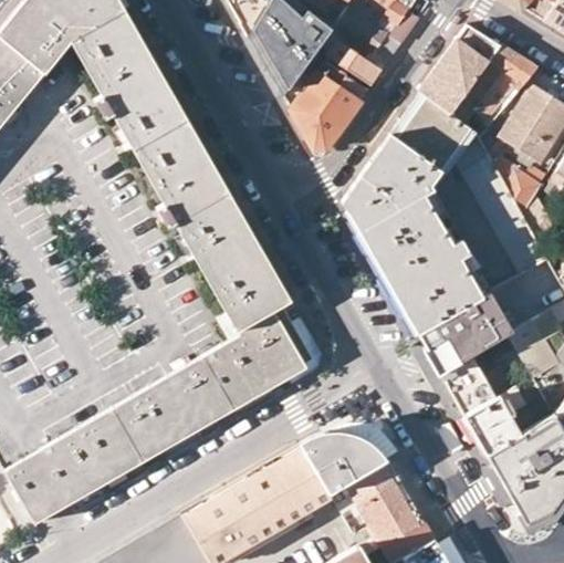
[(25,0),(0,32),(0,35),(48,74),(74,42),(126,10),(119,0),(25,0)]
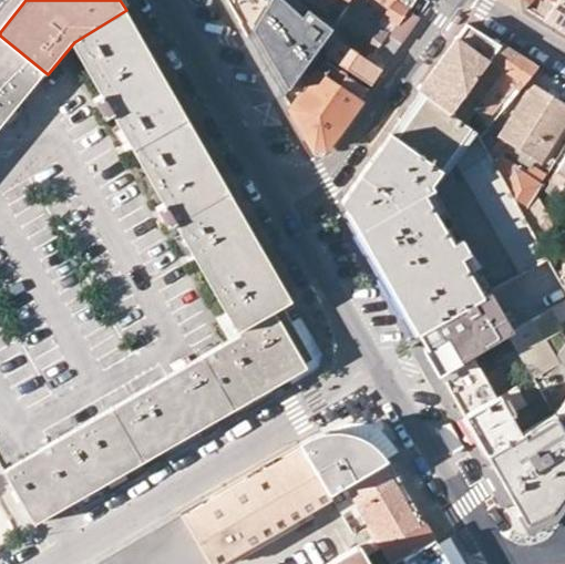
[(228,0),(250,39),(274,0),(228,0)]
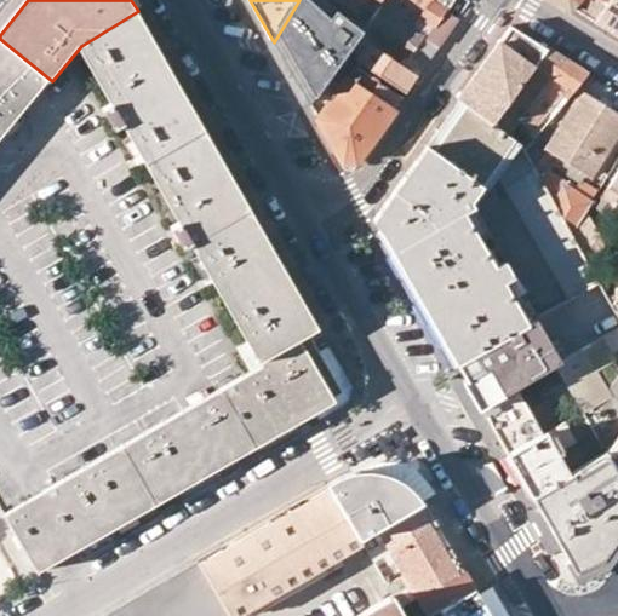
[(299,0),(274,42),(296,79),(342,52),(358,27),(355,24),(336,10),(324,0),(299,0)]
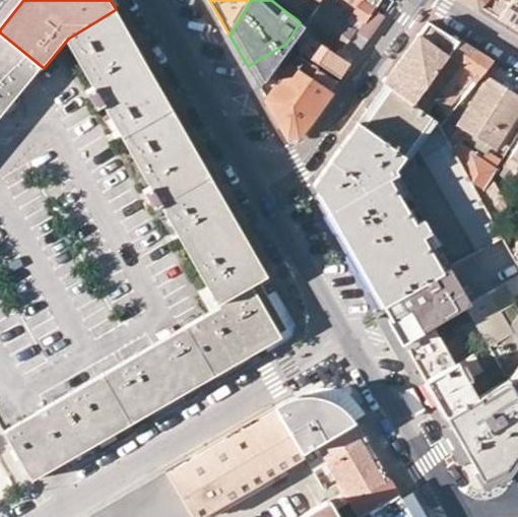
[(308,8),(303,4),(306,0),(319,0),(323,2),(324,0),(283,0),(303,14),(298,20),(300,22),(306,26),(307,24),(320,7),(313,2),(308,8)]
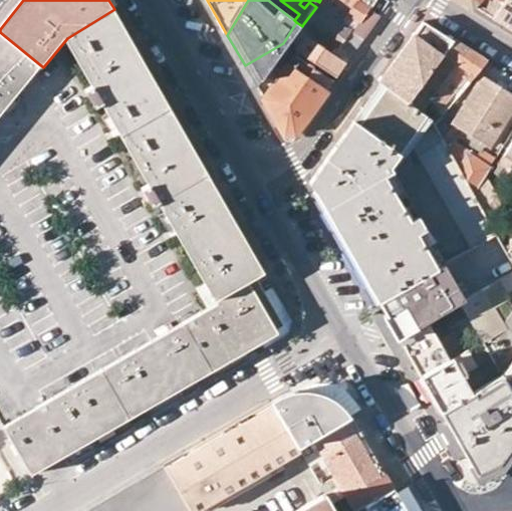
[(320,0),(319,2),(318,4),(365,39),(373,28),(381,17),(372,9),(377,0),(320,0)]
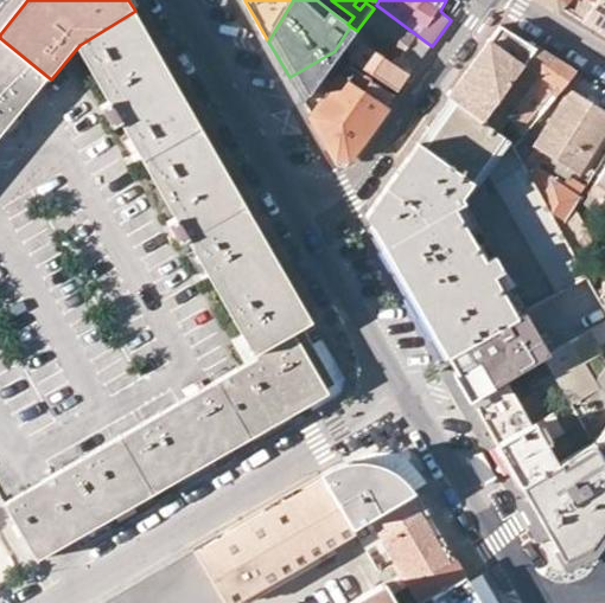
[(546,0),(584,23),(600,0),(546,0)]
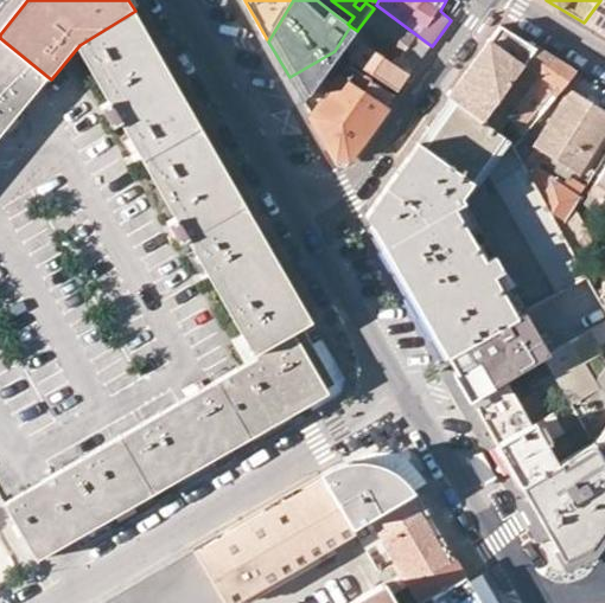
[(604,0),(600,0),(584,23),(604,36),(604,0)]
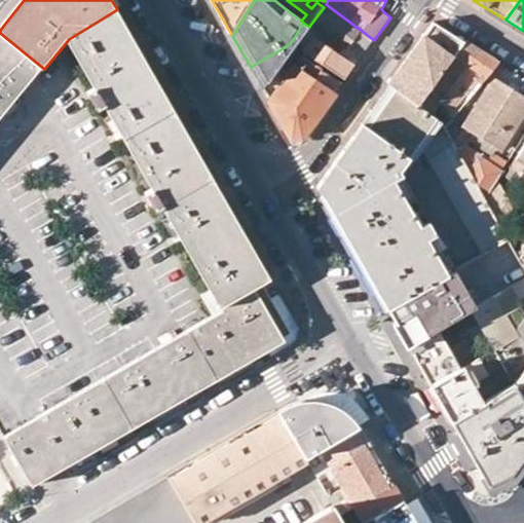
[(324,7),(310,25),(348,50),(343,58),(357,66),(374,40),(326,4),(324,7)]
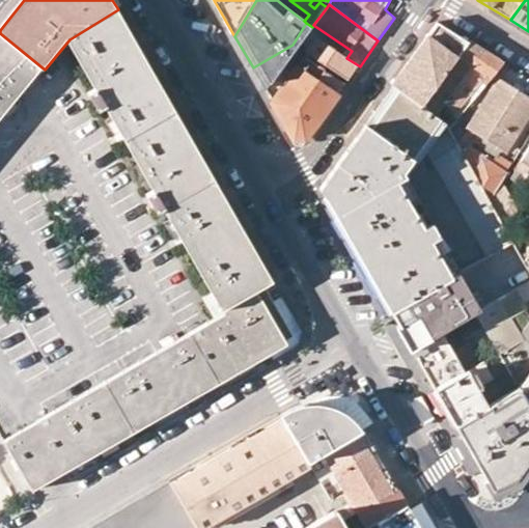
[(159,100),(149,84),(159,79),(156,74),(118,9),(70,39),(98,89),(91,94),(100,111),(107,108),(156,191),(149,195),(159,213),(166,209),(179,233),(205,276),(216,294),(224,309),(267,286),(274,282),(245,231),(225,197),(217,201),(207,186),(216,179),(168,94),(159,100)]
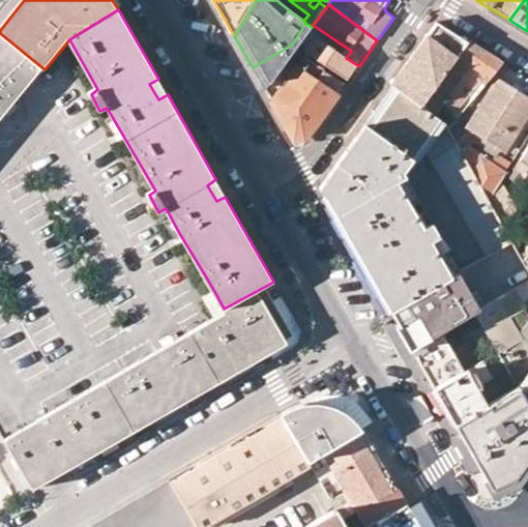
[(305,23),(292,45),(253,67),(266,90),(295,51),(309,32),(312,27),(305,23)]
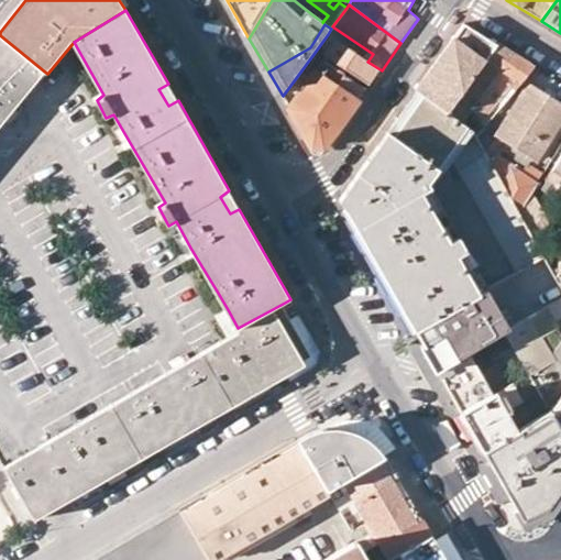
[(432,74),(463,97),(492,56),(462,33),(432,74)]
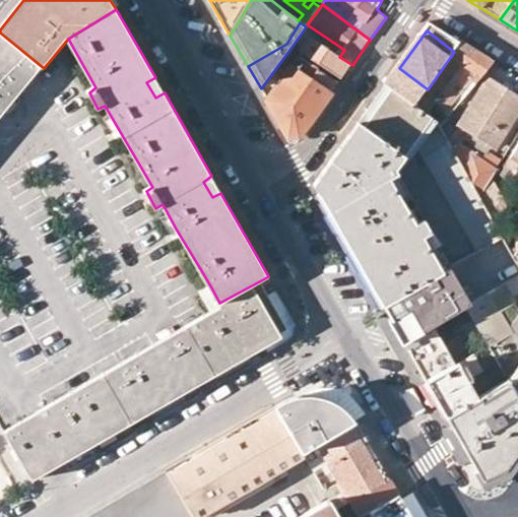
[(352,65),(339,57),(303,31),(289,50),(299,56),(301,52),(342,79),(352,65)]
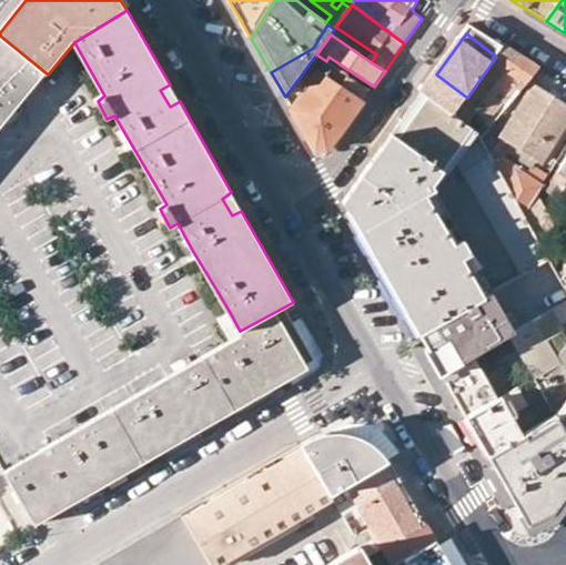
[(0,131),(48,74),(0,36),(0,131)]
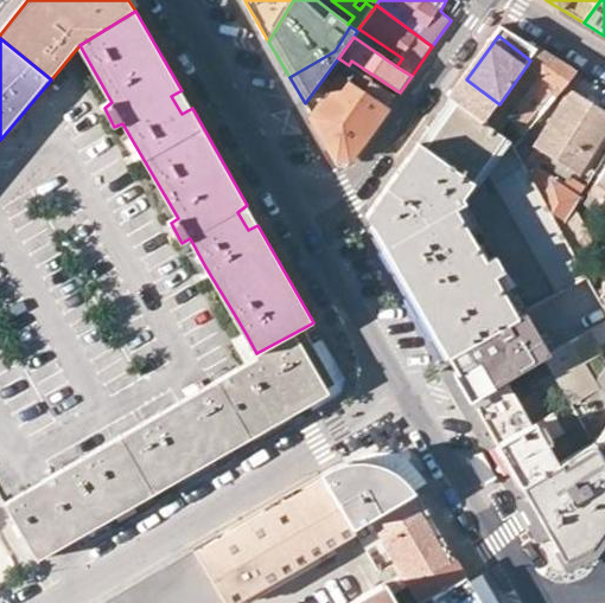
[(537,51),(530,61),(500,104),(485,123),(507,140),(516,147),(521,142),(520,140),(503,128),(509,121),(529,133),(571,83),(577,75),(556,62),(537,51)]
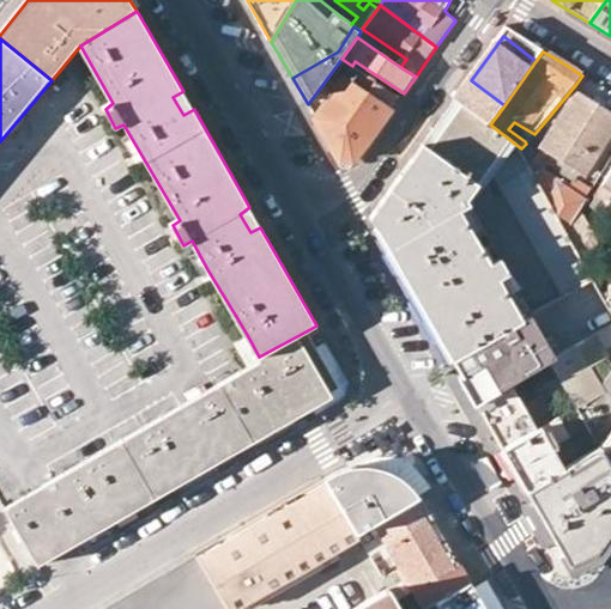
[(400,99),(355,68),(316,120),(342,163),(354,163),(400,99)]
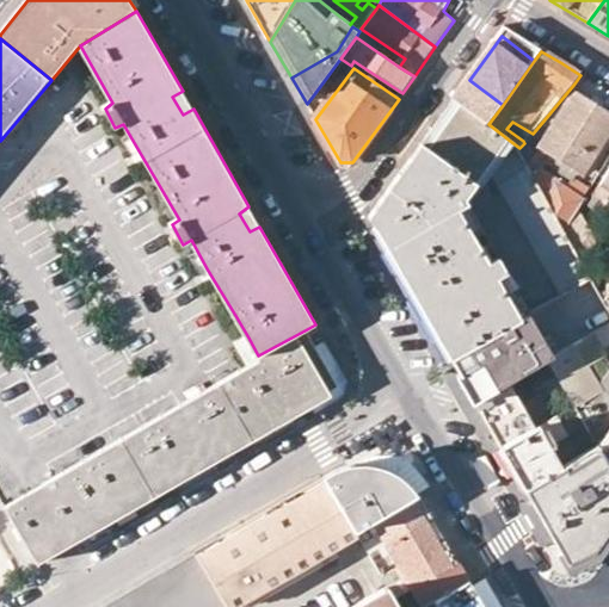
[(488,124),(503,105),(469,80),(468,81),(454,100),(455,101),(488,124)]
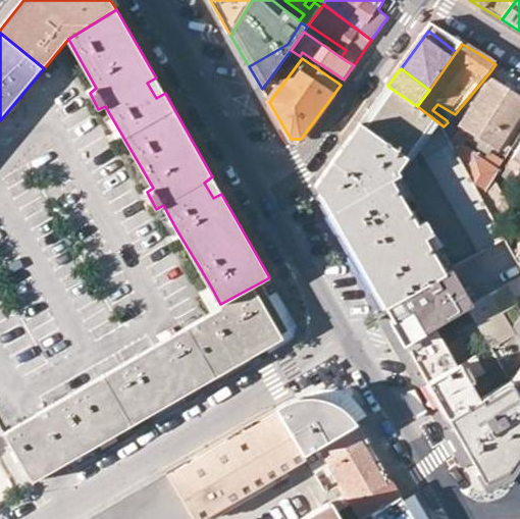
[(156,78),(147,83),(156,98),(165,93),(156,78)]
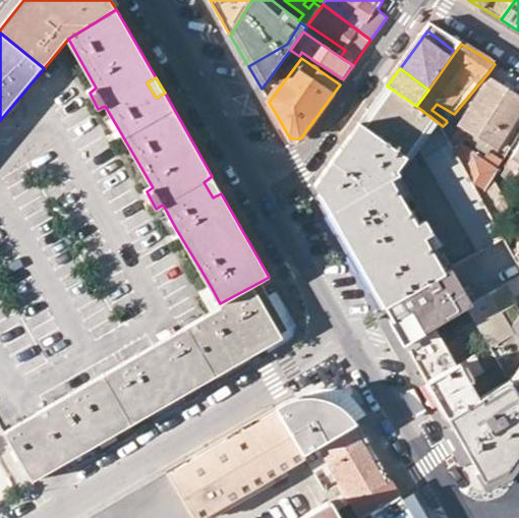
[(471,112),(508,134),(518,117),(518,97),(491,79),(484,91),(471,112)]
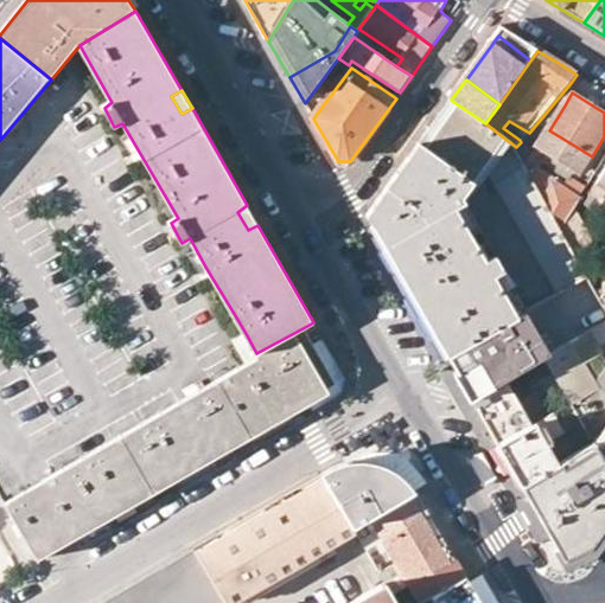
[(450,122),(430,152),(475,184),(486,167),(507,140),(485,123),(452,101),(440,117),(450,122)]
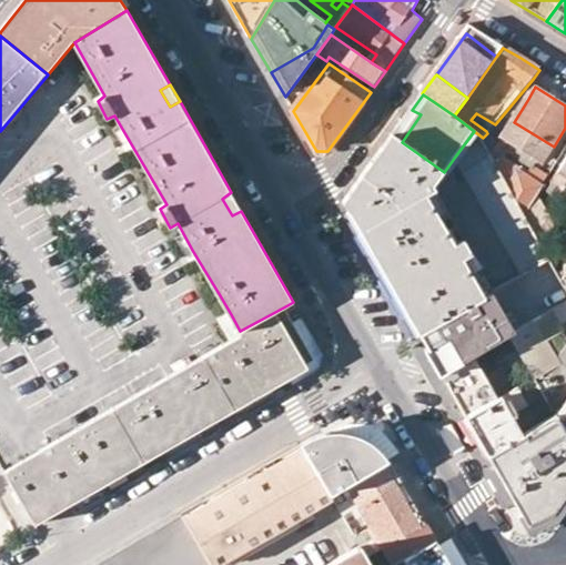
[(393,135),(402,142),(421,114),(412,110),(404,121),(393,135)]
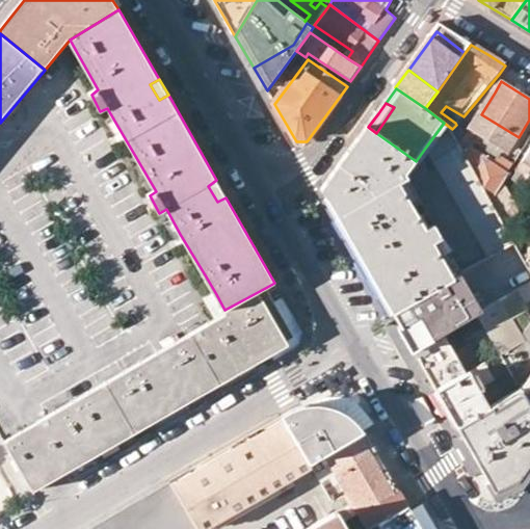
[(509,178),(509,176),(494,166),(486,162),(488,158),(479,153),(473,149),(477,141),(483,147),(487,141),(508,154),(519,137),(481,114),(471,131),(476,134),(474,137),(469,135),(461,146),(493,203),(505,184),(509,178)]
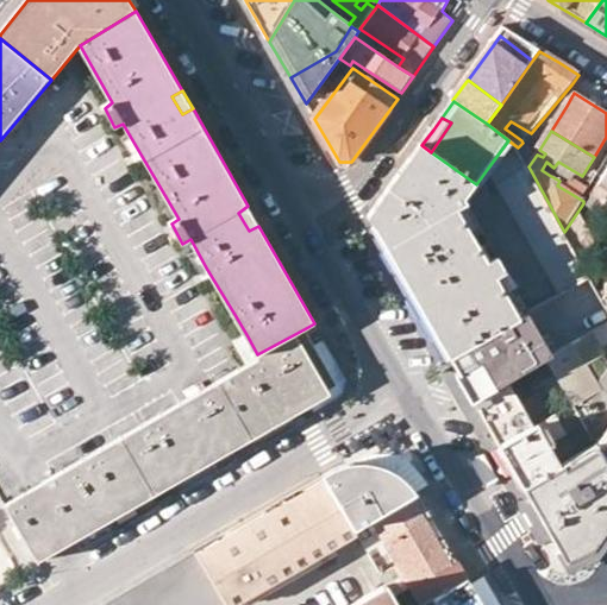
[(581,263),(564,232),(529,166),(518,147),(508,140),(488,168),(549,276),(561,297),(590,281),(581,263)]
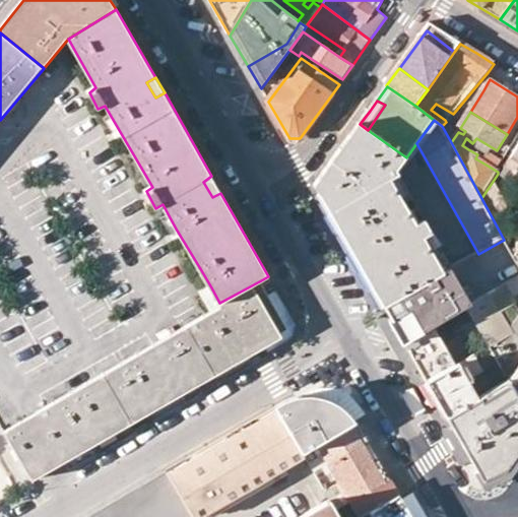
[(446,122),(442,126),(451,142),(458,132),(446,122)]
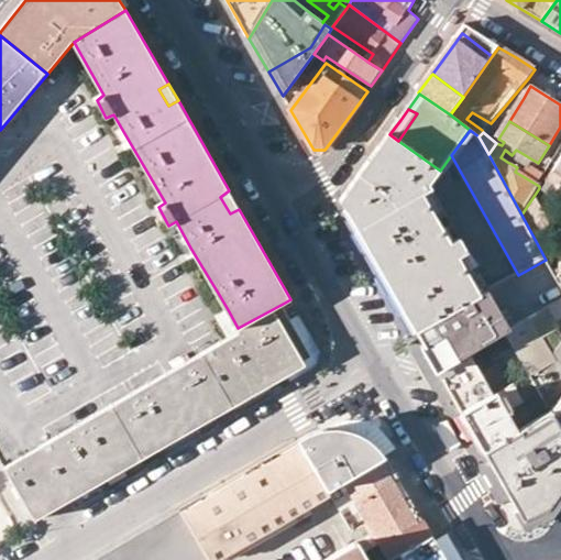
[(381,147),(388,154),(398,141),(389,134),(381,147)]
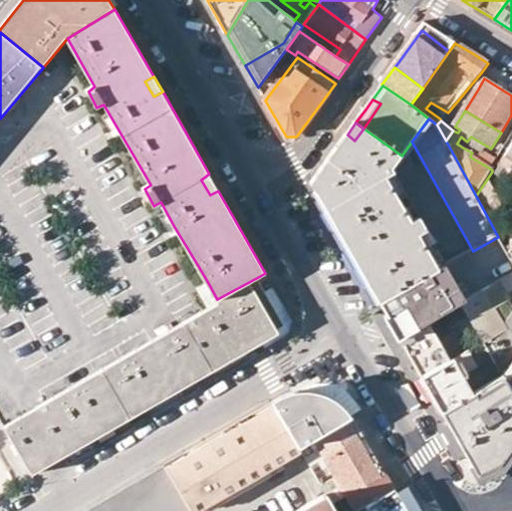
[(347,135),(312,184),(341,233),(382,209),(408,196),(393,169),(402,156),(363,129),(354,141),(347,135)]
